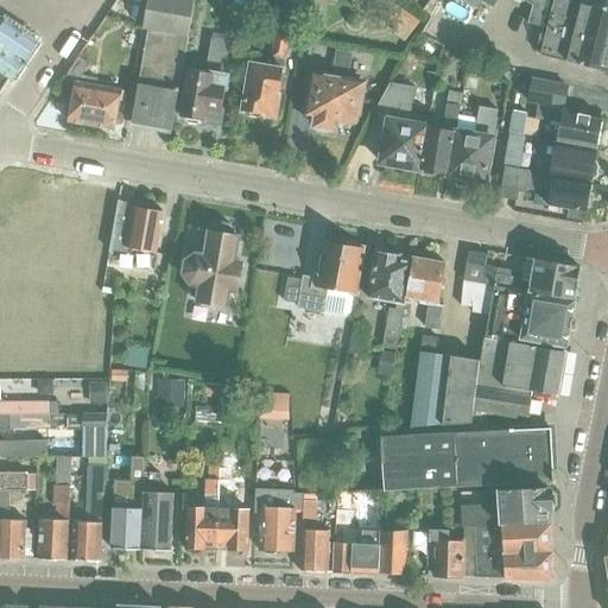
[(132,124),(172,132),(196,0),(149,0),(144,30),(149,30),(132,124)]
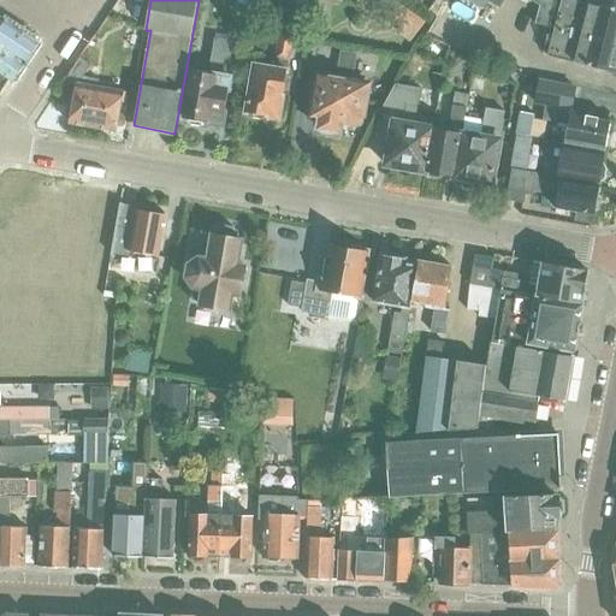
[(450,0),(443,13),(469,29),(481,7),(485,10),(491,0),(528,0),(540,6),(535,24),(555,29),(554,36),(548,35),(546,41),(551,42),(548,57),(615,72),(615,11),(588,4),(572,0),(450,0)]
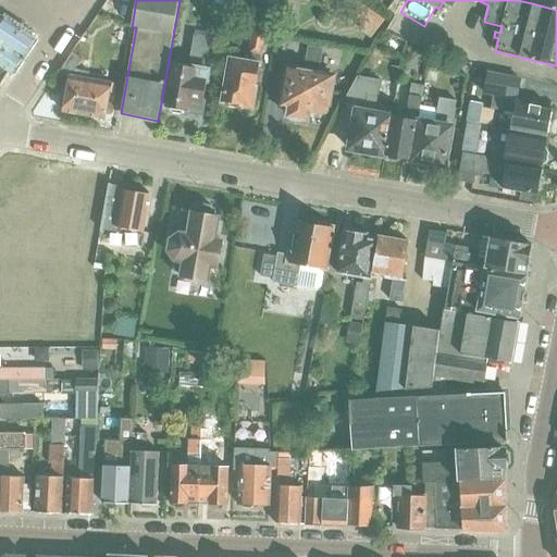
[(556,0),(517,0),(532,3),(556,10),(556,0)]
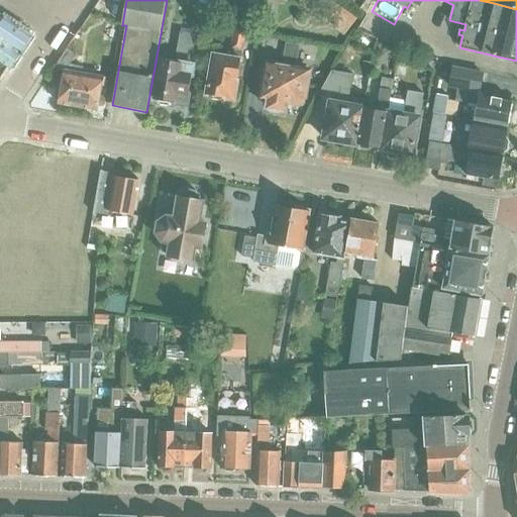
[(0,40),(20,55),(32,36),(0,14),(0,40)]
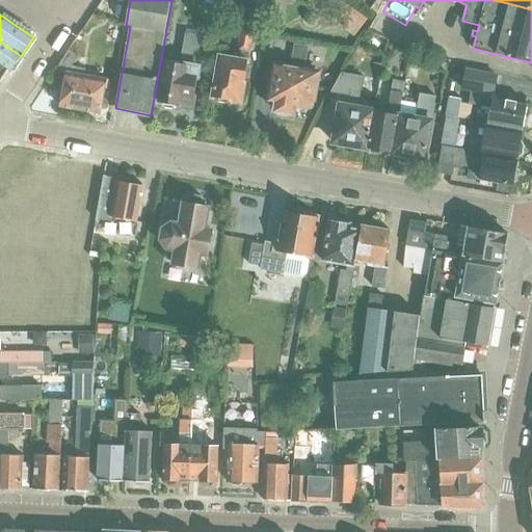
[(197,64),(204,29),(197,28),(196,35),(186,33),(180,65),(165,62),(159,103),(162,104),(164,108),(174,109),(178,107),(193,109),(201,64),(197,64)]
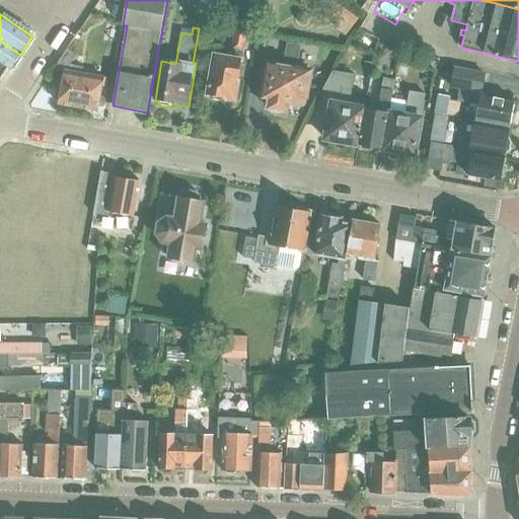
[(244,75),(245,68),(242,63),(248,29),(236,27),(232,49),(229,48),(228,57),(215,55),(208,95),(209,95),(213,100),(221,101),(225,98),(236,100),(239,79),(244,75)]
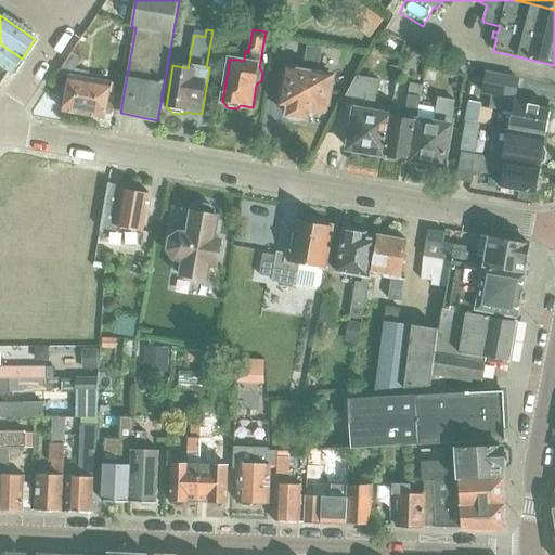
[(0,65),(10,72),(12,73),(22,59),(0,43),(0,65)]
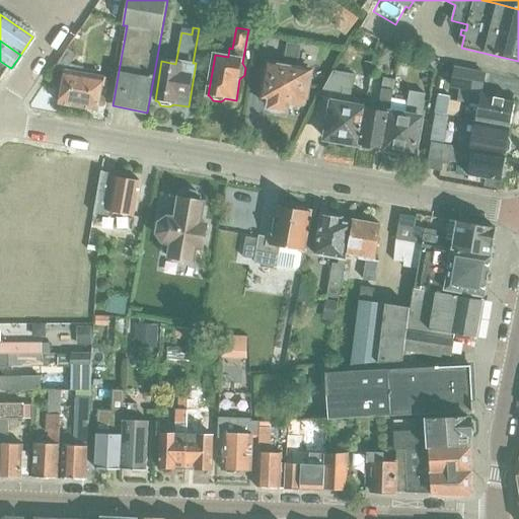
[(307,105),(308,99),(307,99),(312,70),(298,68),(302,46),(288,43),(284,66),(268,63),(262,99),(269,100),(268,109),(271,110),(274,113),(281,114),(284,113),(287,113),(289,104),(298,105),(298,106),(303,107),(307,105)]
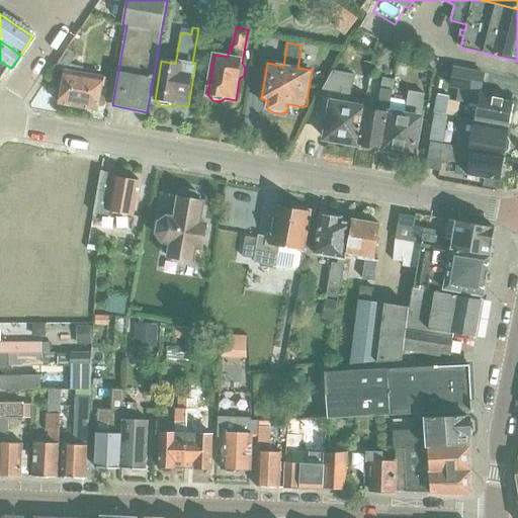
[(60,104),(98,111),(104,77),(83,74),(84,67),(71,65),(77,55),(68,49),(55,69),(66,71),(60,104)]
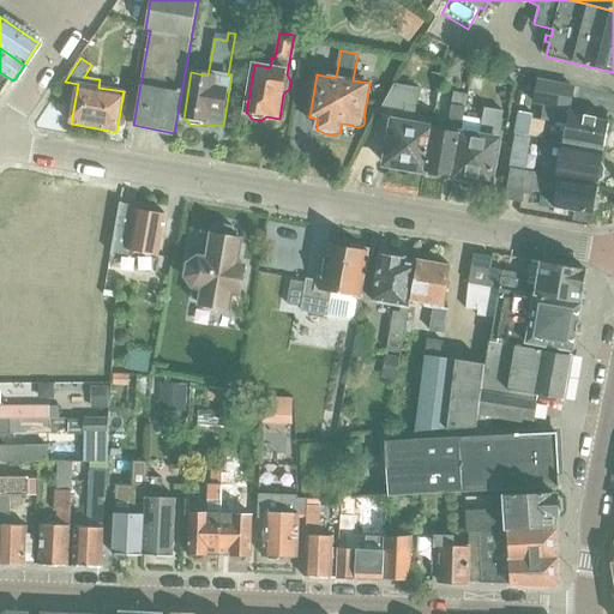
[(0,94),(11,79),(0,72),(0,94)]
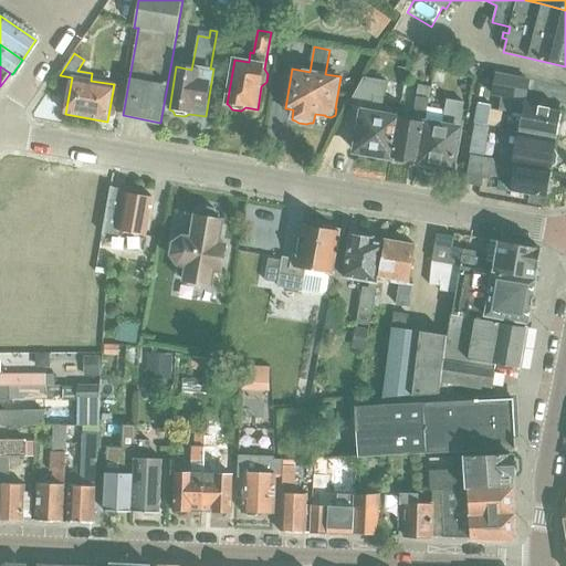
[(494,73),(491,94),(501,96),(499,111),(522,115),(520,132),(557,138),(562,112),(542,107),(542,103),(524,100),(527,80),(494,73)]
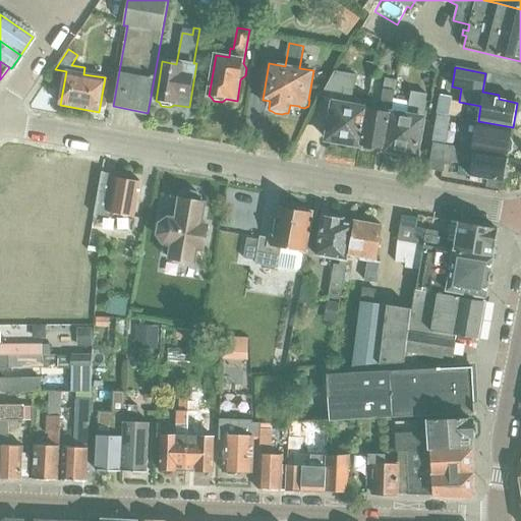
[(333,102),(326,140),(360,146),(367,108),(368,101),(352,98),(356,75),(335,71),(324,91),(339,94),(337,103),(333,102)]
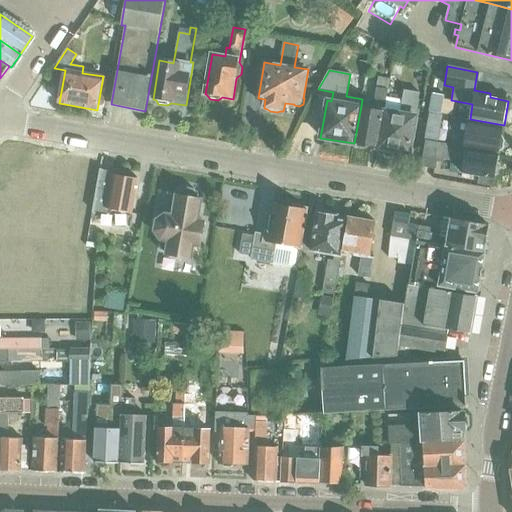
[(361,106),(354,143),(355,144),(357,148),(366,149),(369,146),(377,148),(384,110),(385,110),(387,98),(390,79),(379,77),(374,102),(375,102),(374,109),(361,106)]
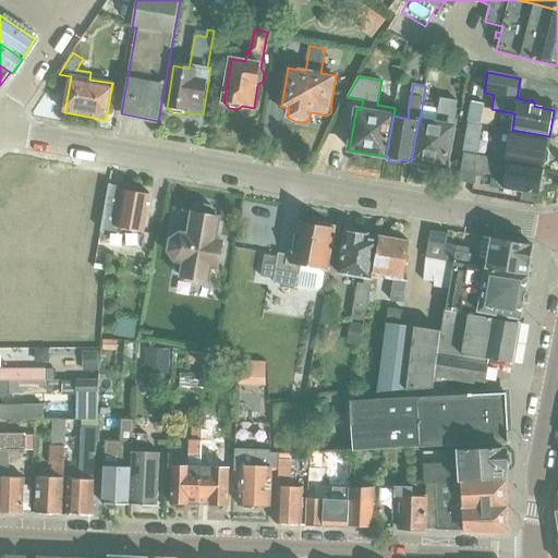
[(419,120),(411,161),(413,161),(414,169),(425,171),(429,165),(447,168),(455,126),(453,125),(458,101),(440,98),(438,110),(422,107),(420,120),(419,120)]
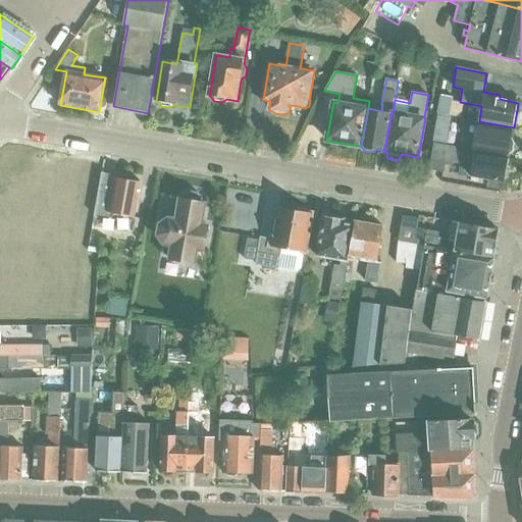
[(514,127),(479,121),(462,118),(460,132),(476,135),(473,150),(509,156),(510,155),(514,152),(515,144),(512,140),(514,127)]
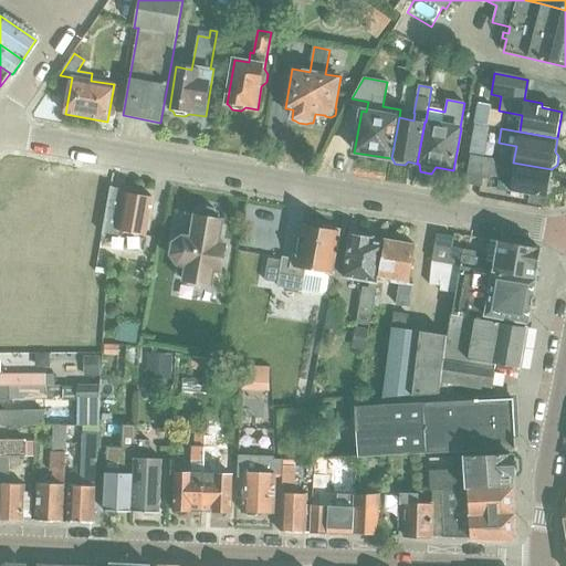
[(11,150),(9,167),(37,171),(39,154),(11,150)]
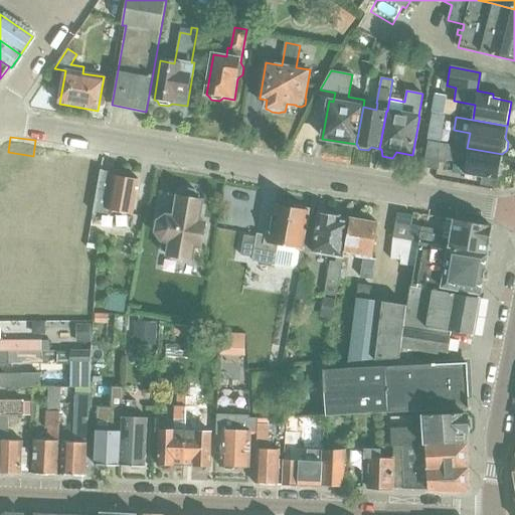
[(502,154),(467,148),(428,142),(423,167),(439,170),(441,159),(467,164),(465,175),(467,175),(466,178),(479,180),(480,177),(483,178),(481,185),(493,187),(495,180),(498,181),(502,154)]
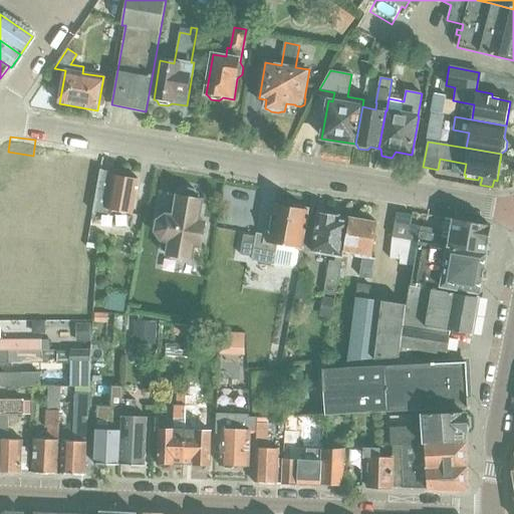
[(96,191),(93,211),(107,214),(107,210),(133,214),(140,180),(137,179),(135,177),(126,175),(123,177),(119,176),(113,175),(113,173),(107,172),(100,170),(96,191)]
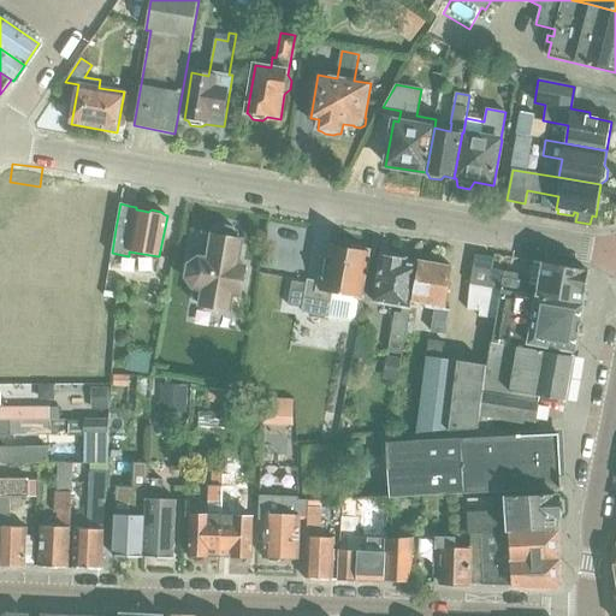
[(201,306),(229,311),(232,294),(241,296),(246,267),(237,266),(242,241),(238,240),(240,235),(234,227),(225,226),(218,231),(217,236),(213,235),(212,242),(202,240),(200,259),(199,259),(189,266),(187,278),(194,288),(203,289),(201,306)]
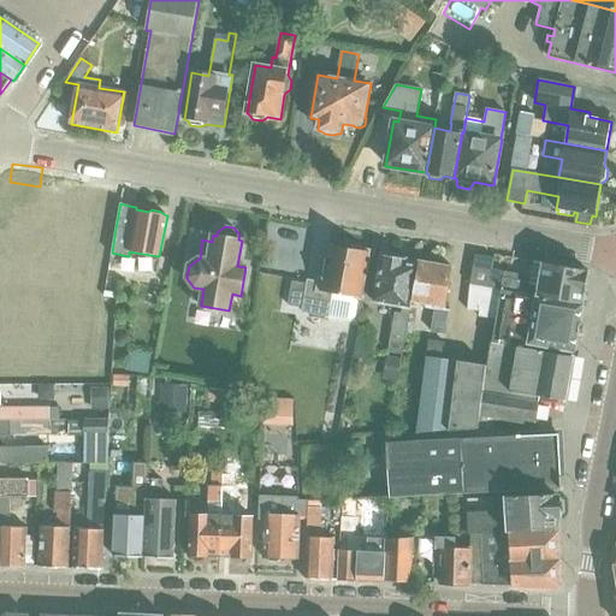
[(302,313),(330,318),(351,321),(356,319),(368,250),(331,244),(325,278),(319,278),(318,282),(308,279),(302,313)]
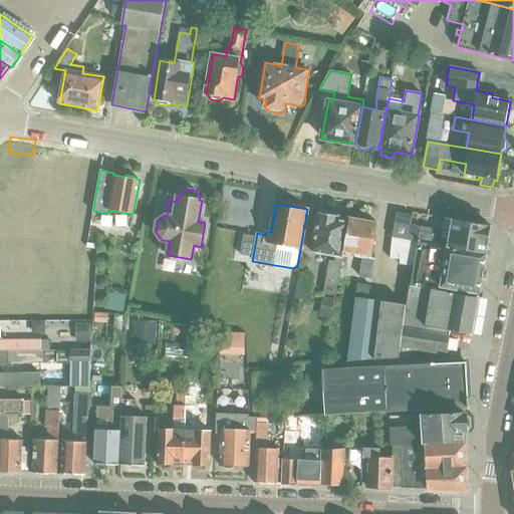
[(343,252),(349,222),(340,220),(340,216),(318,213),(311,252),(336,257),(335,262),(329,261),(324,294),(336,296),(344,252),(343,252)]
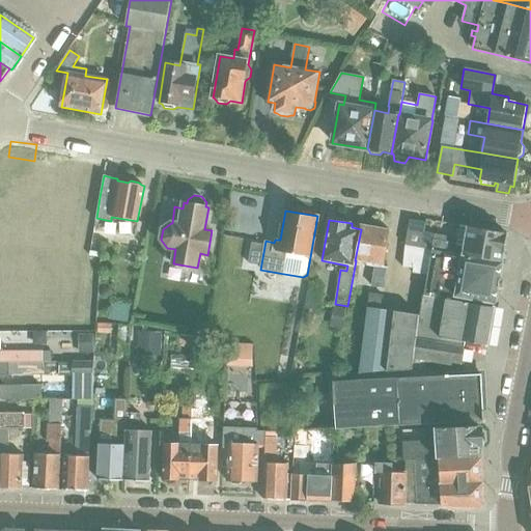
[(450,254),(463,256),(504,262),(509,233),(468,226),(465,245),(447,242),(448,236),(425,232),(427,223),(410,220),(406,246),(416,248),(431,251),(450,254)]
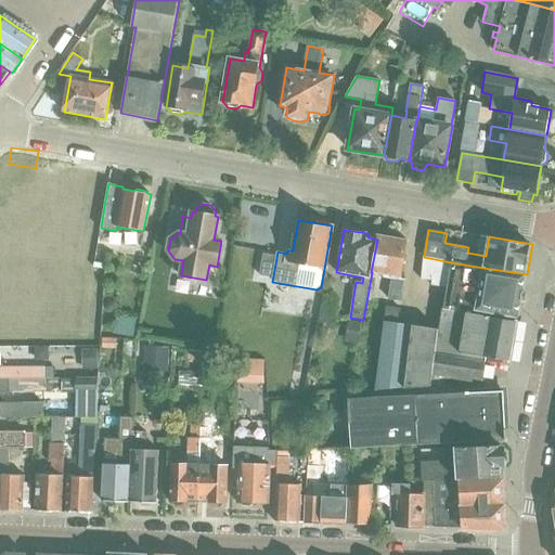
[(377,235),(377,240),(371,272),(372,272),(384,274),(384,278),(391,280),(388,299),(402,301),(407,279),(401,279),(408,241),(377,235)]
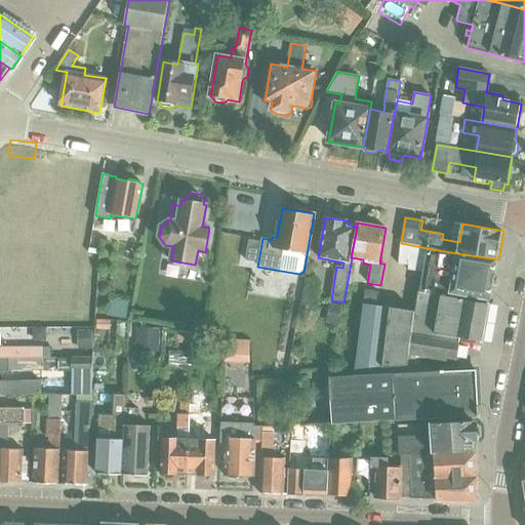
[(0,272),(27,271),(27,265),(39,265),(38,237),(25,238),(26,260),(0,260),(0,272)]
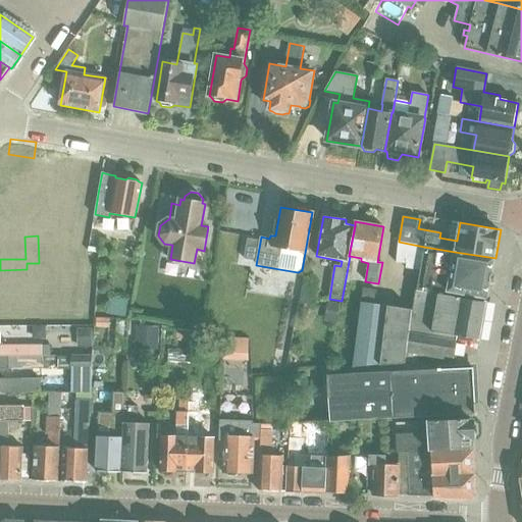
[(409,244),(399,242),(397,263),(407,264),(409,244)]
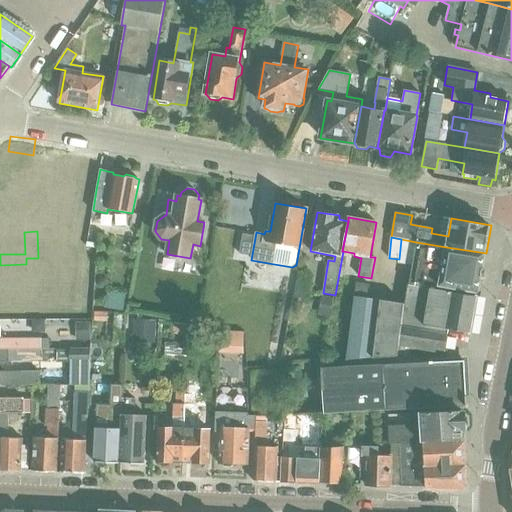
[(412,266),(413,259),(416,242),(401,239),(399,259),(398,264),(412,266)]
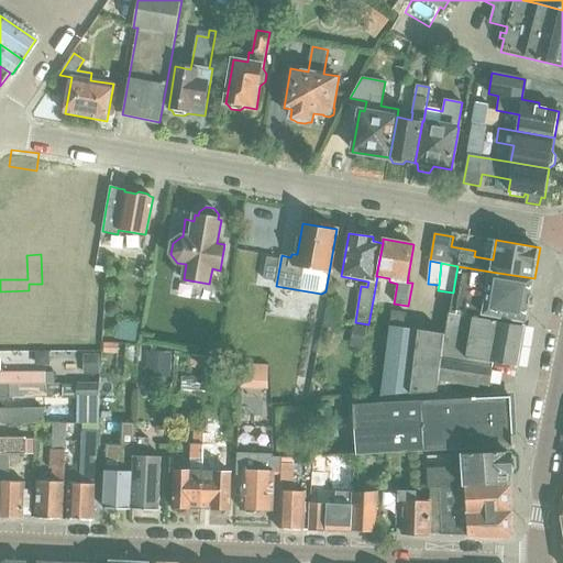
[(476,282),(477,269),(457,266),(454,285),(460,286),(461,279),(476,282)]
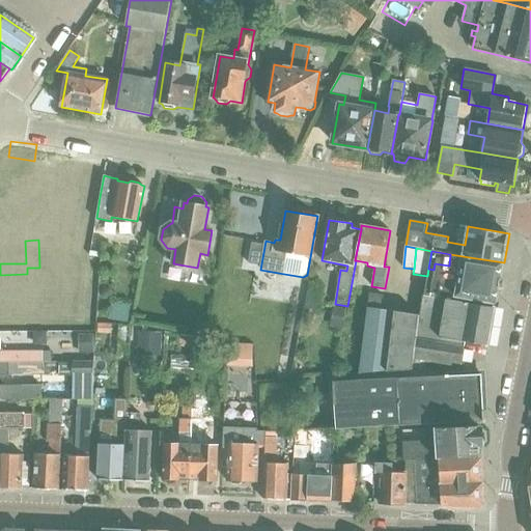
[(504,262),(463,256),(455,297),(497,304),(504,262)]
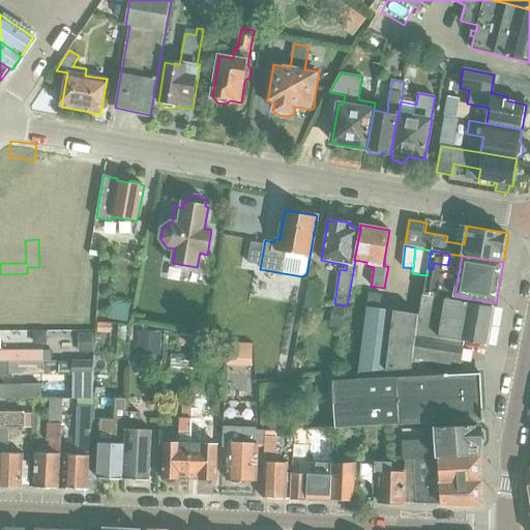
[(0,292),(0,324),(24,324),(24,308),(42,307),(42,324),(87,324),(87,305),(61,305),(61,304),(43,304),(43,293),(0,292)]
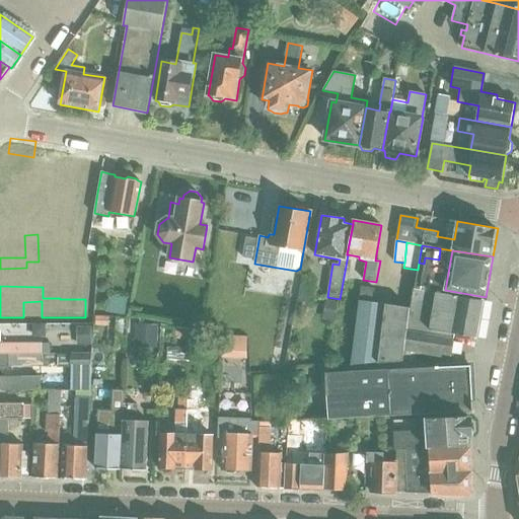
[(369,296),(374,297),(375,289),(362,287),(360,301),(368,302),(369,296)]
